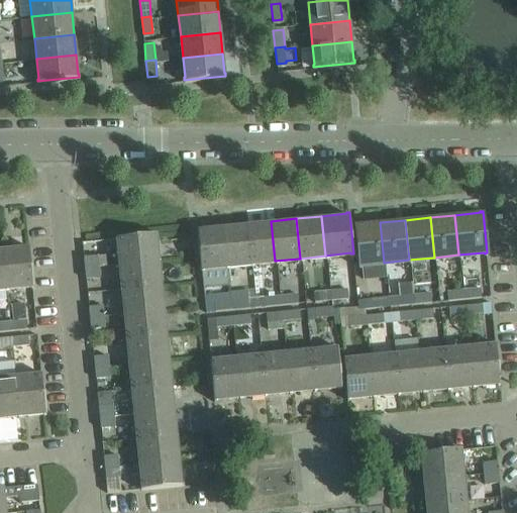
[(271,221),(245,223),(249,264),(275,261),(271,221)]
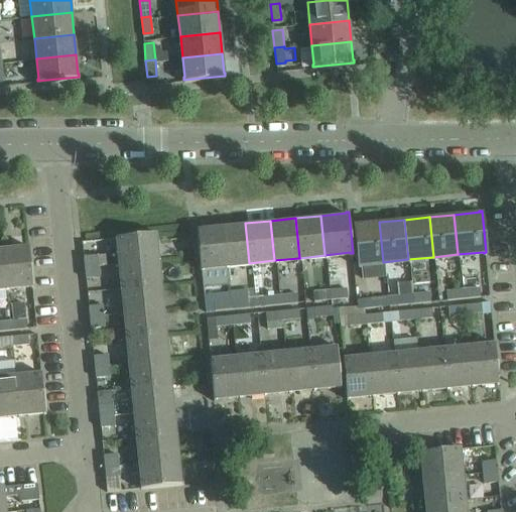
[(383,262),(379,222),(357,224),(357,223),(355,224),(359,264),(383,262)]
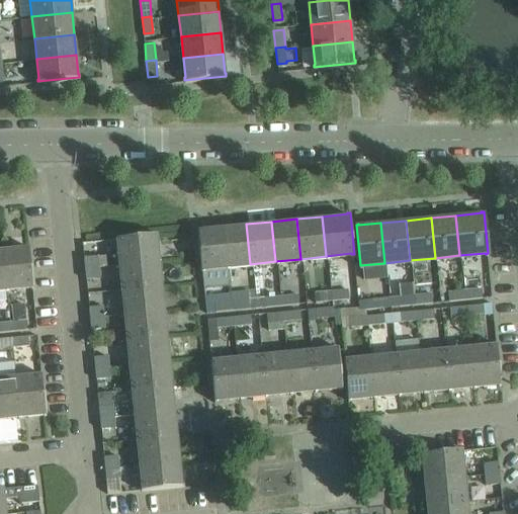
[(250,264),(246,224),(223,227),(226,266),(250,264)]
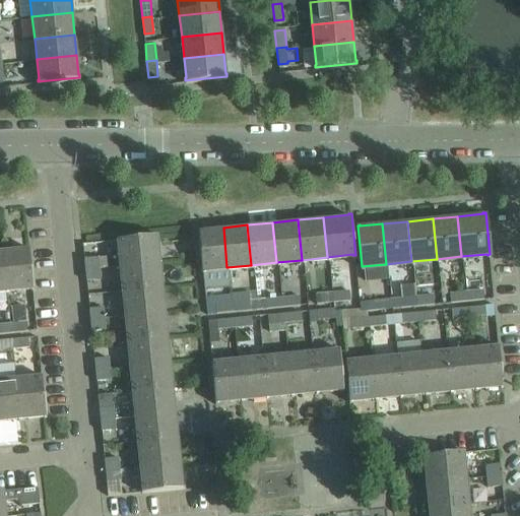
[(226,267),(223,228),(200,230),(200,229),(198,229),(202,271),(205,270),(204,269),(226,267)]
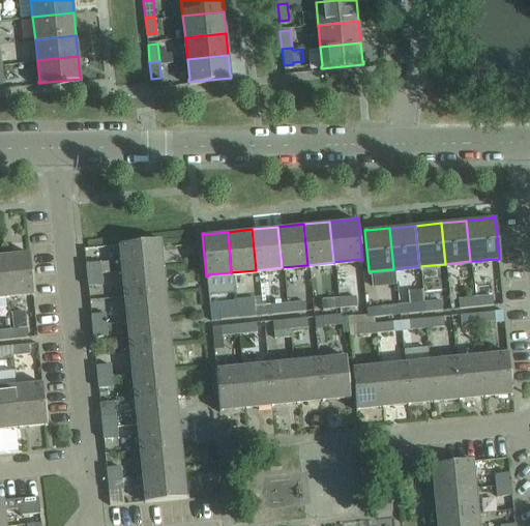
[(122,269),(163,265),(160,240),(162,240),(160,237),(118,241),(118,242),(118,244),(119,244),(122,269)]
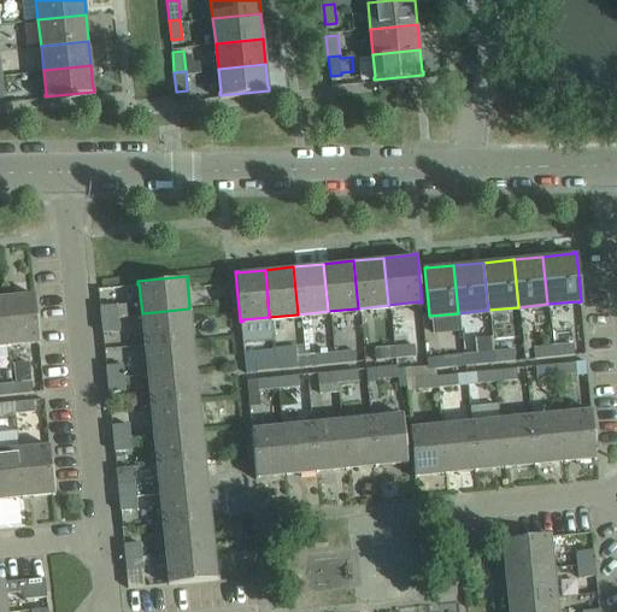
[(137,282),(129,283),(130,294),(140,293),(139,284),(137,284),(137,282)]
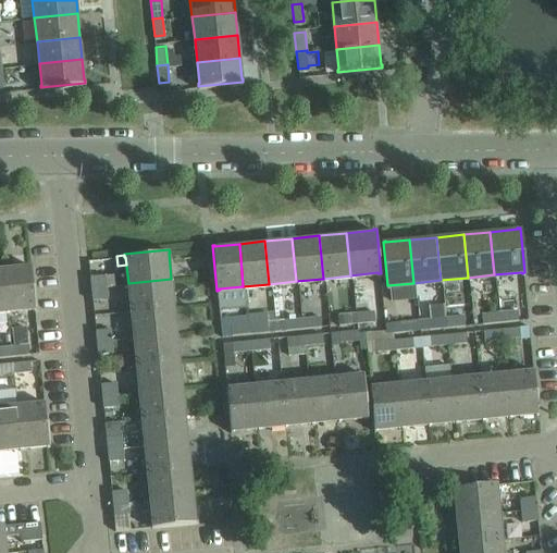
[(28,265),(2,268),(7,310),(33,308),(33,309),(36,308),(32,263),(28,263),(28,265)]
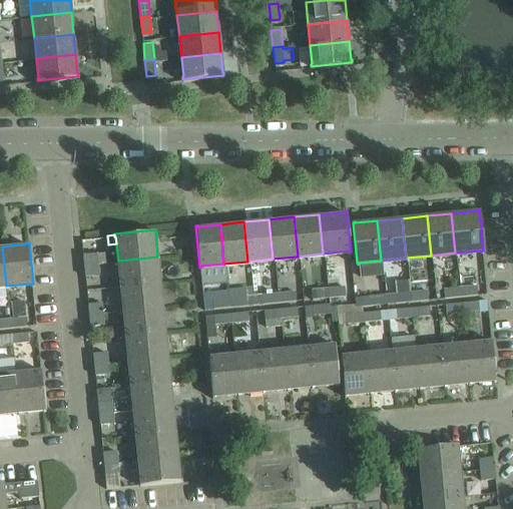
[(83,264),(97,262),(96,251),(82,252),(83,264)]
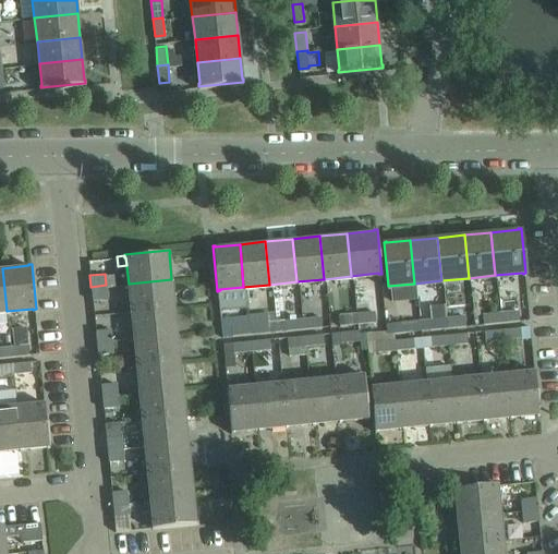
[(174,306),(171,279),(129,284),(131,311),(174,306)]
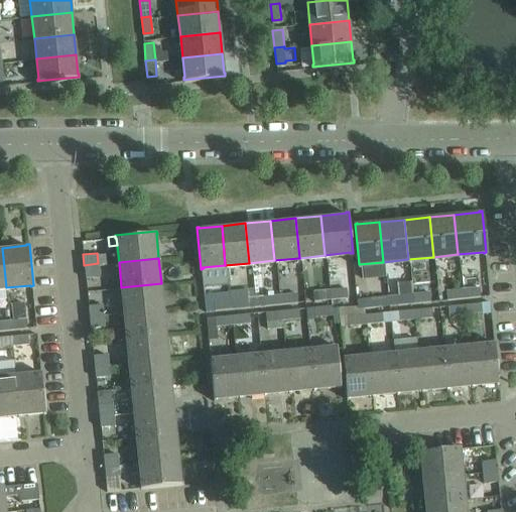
[(98,263),(84,265),(85,275),(100,274),(98,263)]
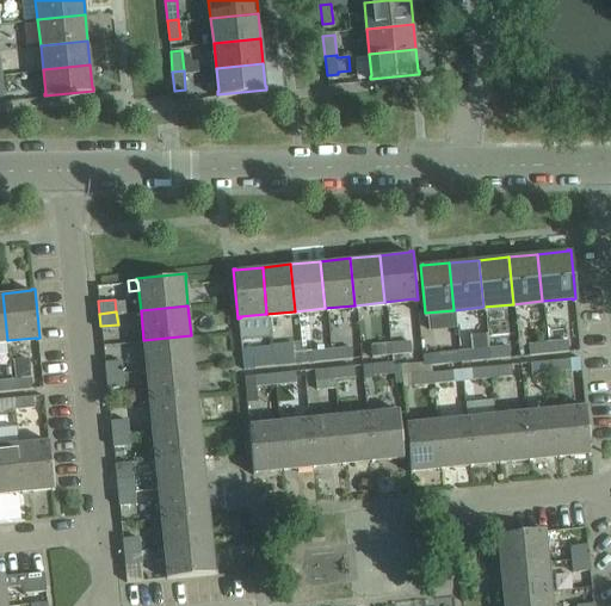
[(191,335),(143,340),(147,370),(193,365),(191,335)]
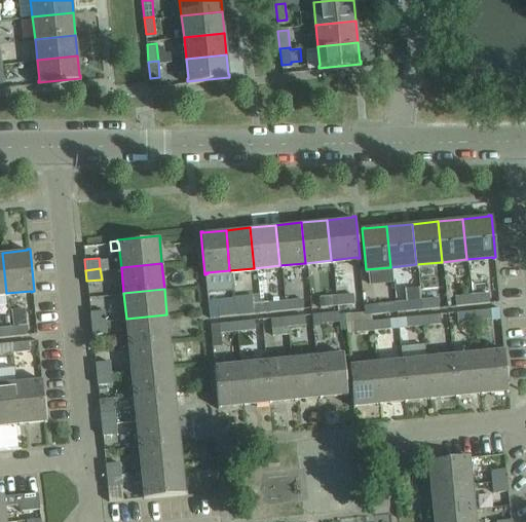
[(470,293),(471,302),(490,301),(489,292),(470,293)]
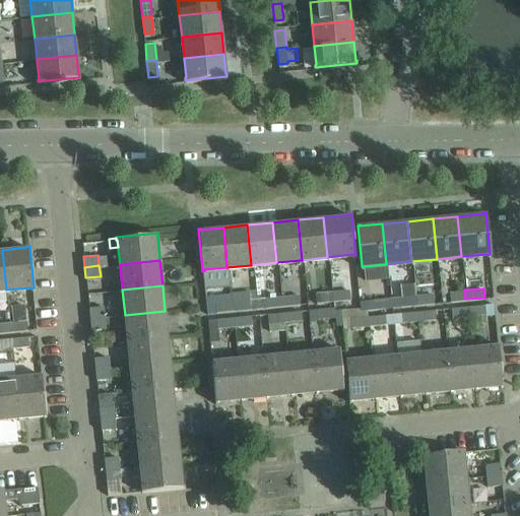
[(256,308),(255,299),(248,299),(247,289),(231,292),(232,301),(231,301),(232,310),(256,308)]
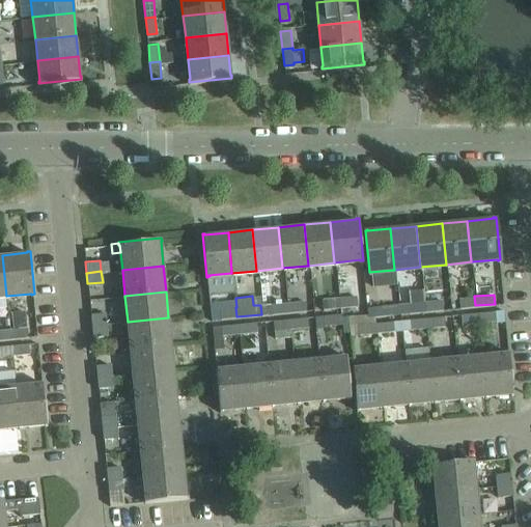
[(337,298),(338,307),(358,305),(357,296),(337,298)]
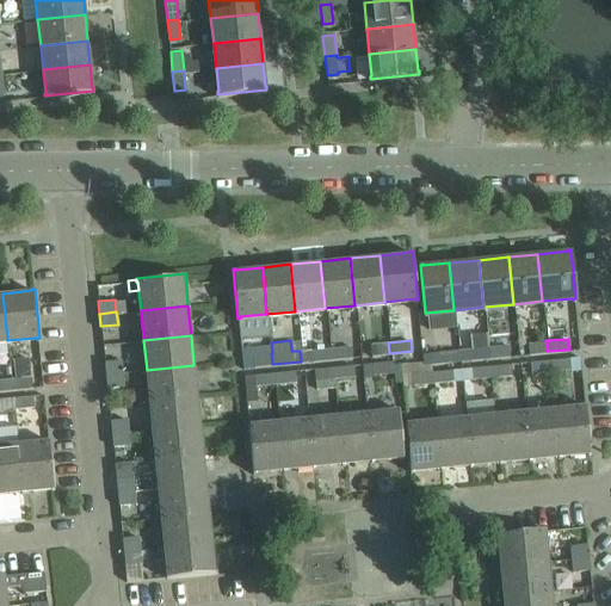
[(547,351),(545,340),(517,344),(518,354),(547,351)]
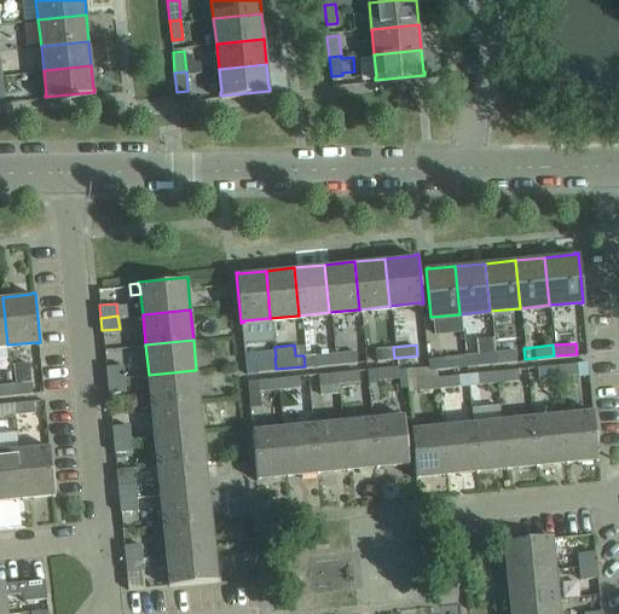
[(464,365),(463,354),(456,354),(456,346),(435,347),(437,368),(457,365),(464,365)]
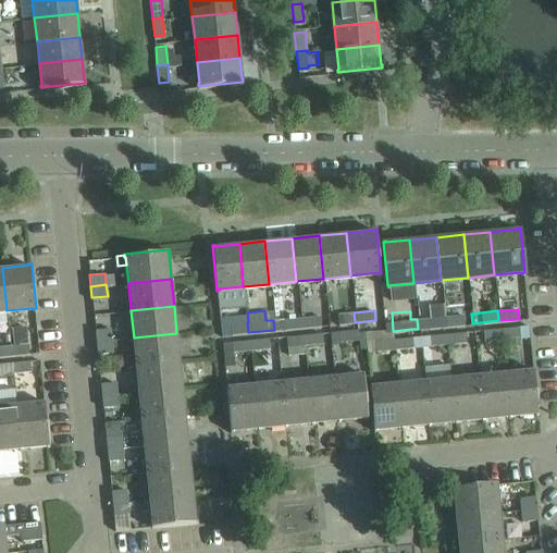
[(355,322),(354,312),(338,314),(339,323),(355,322)]
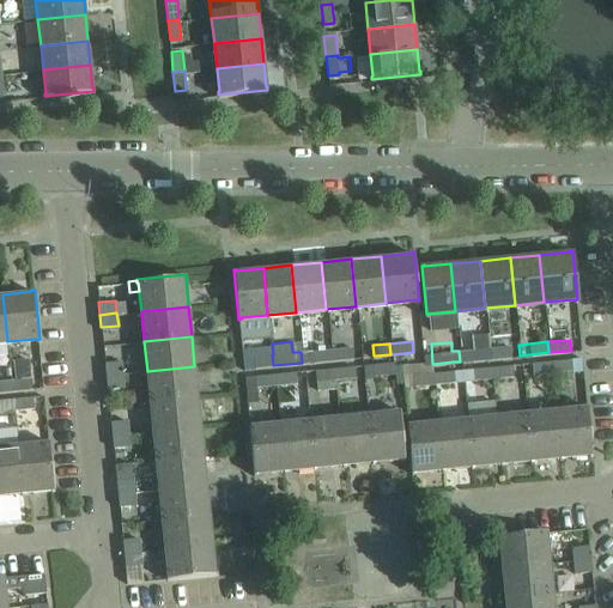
[(519,345),(489,347),(490,358),(520,356),(519,345)]
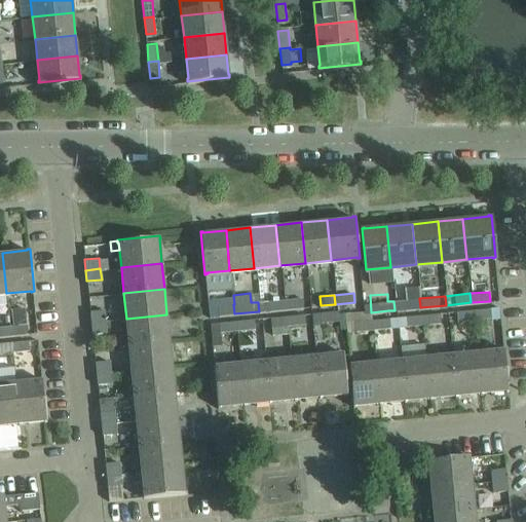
[(310,297),(283,299),(284,309),(311,306),(310,297)]
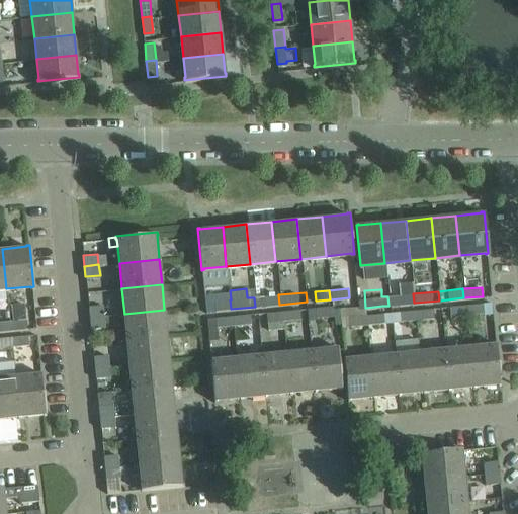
[(399,294),(387,296),(389,306),(399,304),(414,303),(413,293),(399,294)]
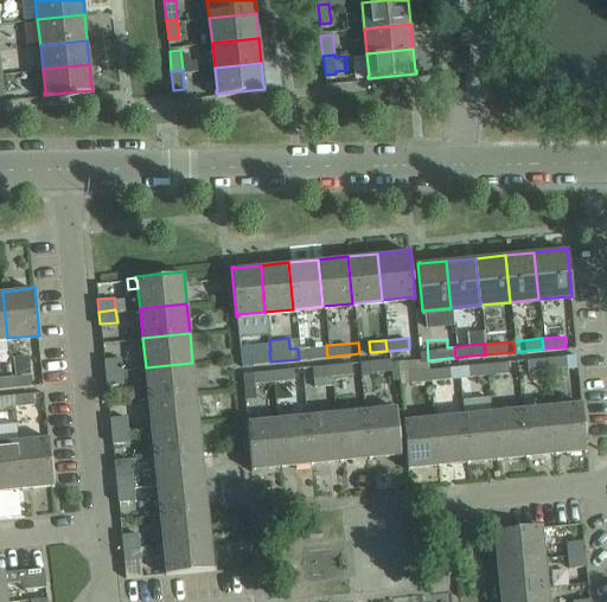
[(327,357),(326,345),(298,348),(299,359),(327,357)]
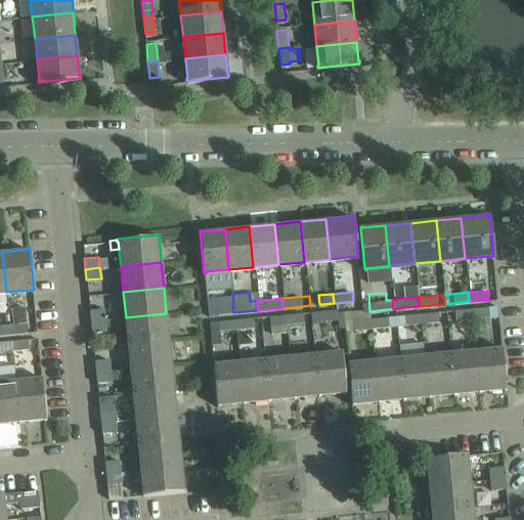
[(233,312),(232,303),(208,305),(209,314),(233,312)]
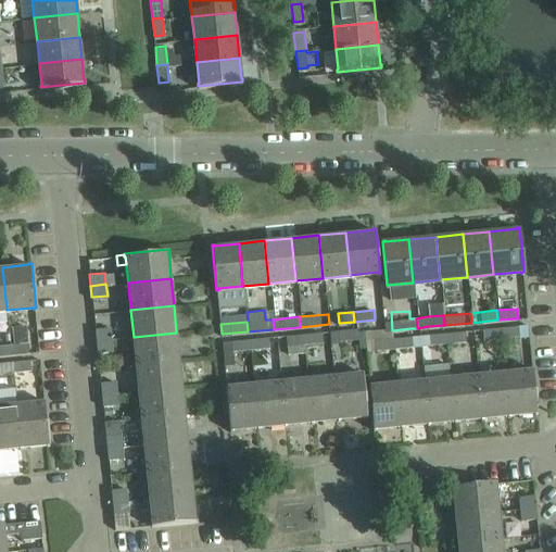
[(529,324),(497,327),(498,337),(530,334),(529,324)]
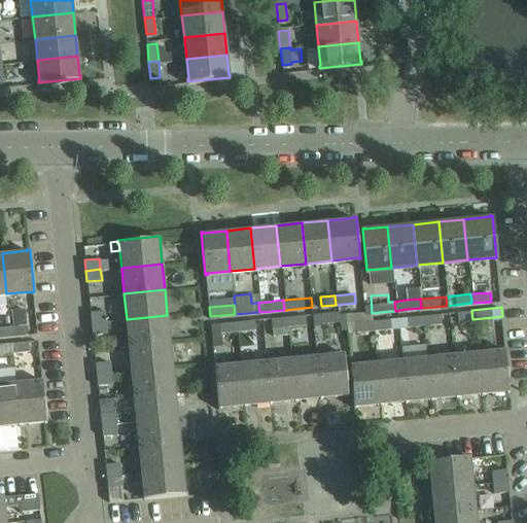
[(91,321),(101,320),(100,310),(90,311),(91,321)]
